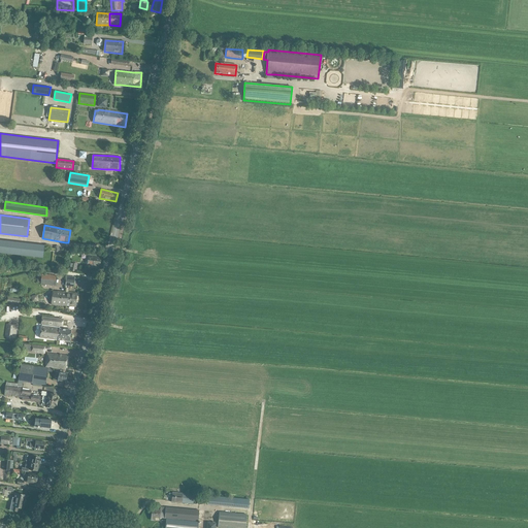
[(37,244),(36,258),(43,258),(44,245),(37,244)]
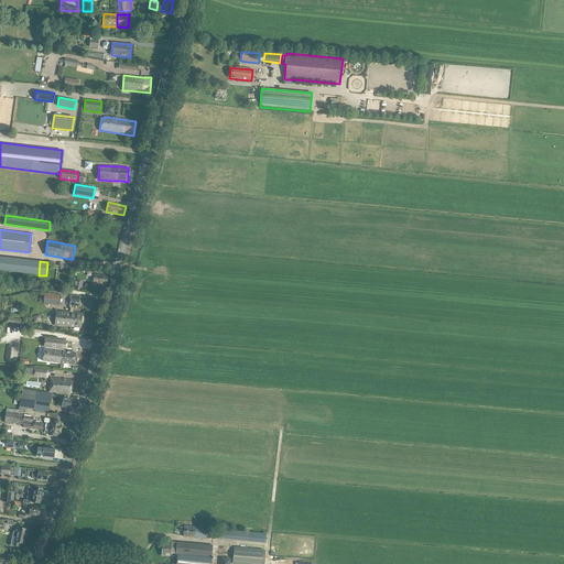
[(108,275),(95,273),(94,284),(99,285),(99,283),(107,284),(108,275)]
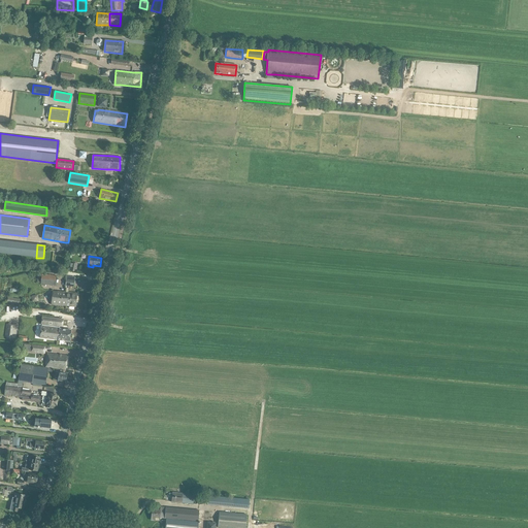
[(76,271),(77,264),(71,263),(70,268),(68,268),(68,270),(76,271)]
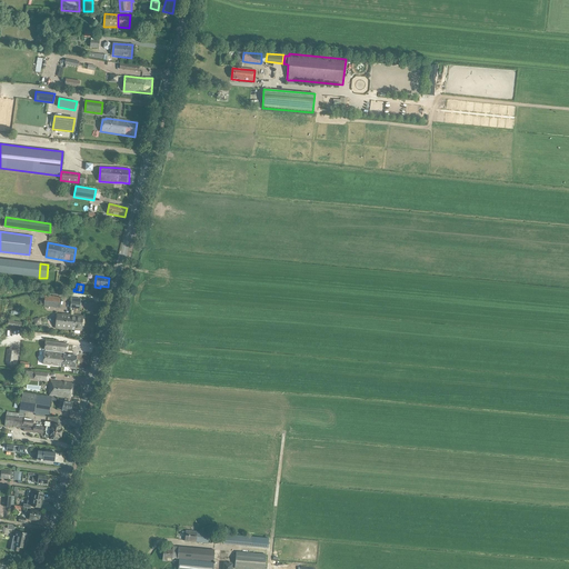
[(45,306),(43,306),(59,308),(60,298),(45,296),(45,298),(45,306)]
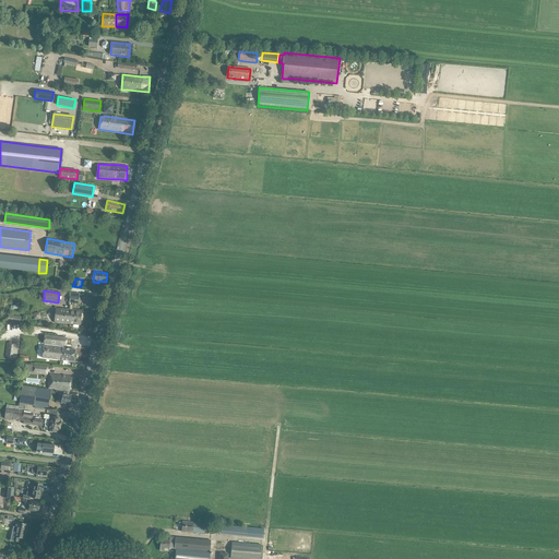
[(70,305),(70,310),(69,314),(71,314),(70,323),(80,324),(82,311),(72,310),(72,302),(78,304),(79,297),(70,296),(69,305),(70,305)]
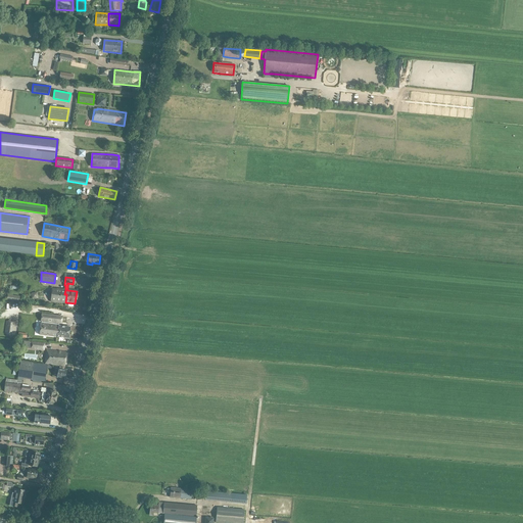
[(64,294),(65,290),(52,288),(51,301),(65,302),(66,294),(64,294)]
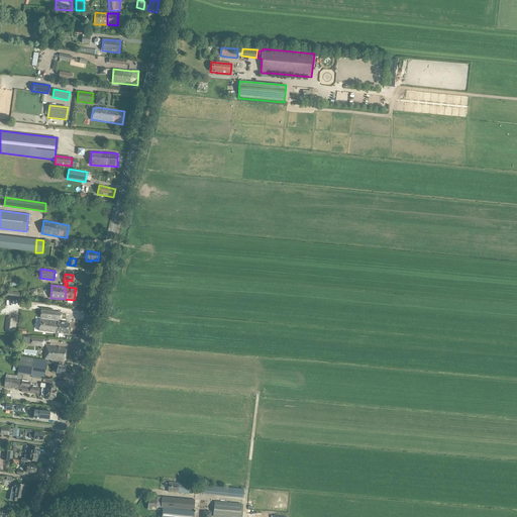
[(41,317),(40,320),(39,331),(57,333),(59,319),(55,319),(56,312),(41,310),(40,317),(41,317)]
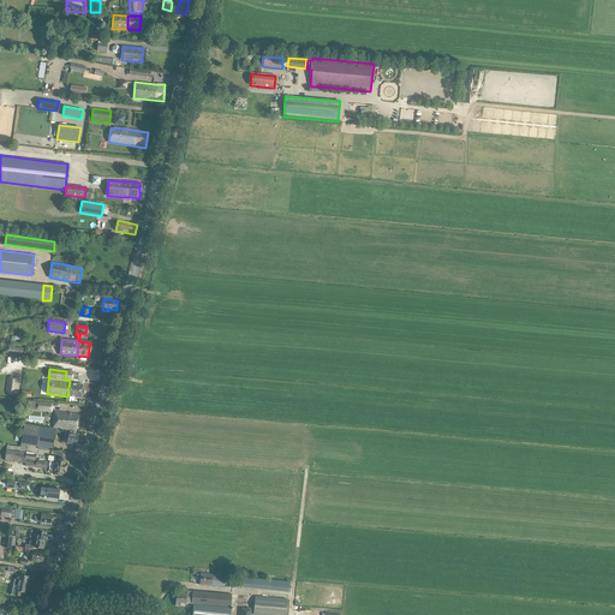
[(73,372),(66,371),(65,380),(70,380),(67,396),(82,398),(83,384),(71,383),(71,380),(72,381),(73,372)]
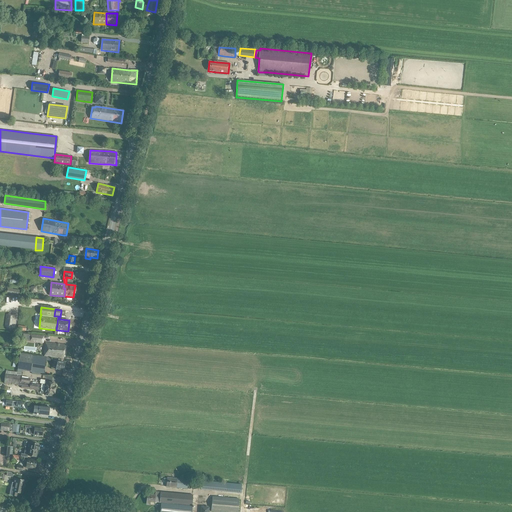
[(14,328),(16,315),(7,314),(5,327),(14,328)]
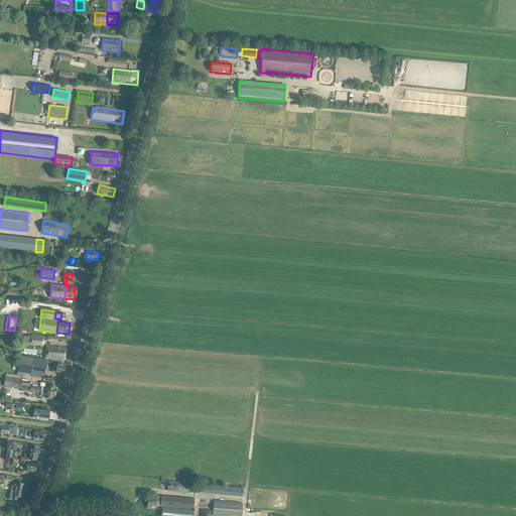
[(44,359),(65,362),(67,348),(46,346),(44,359)]
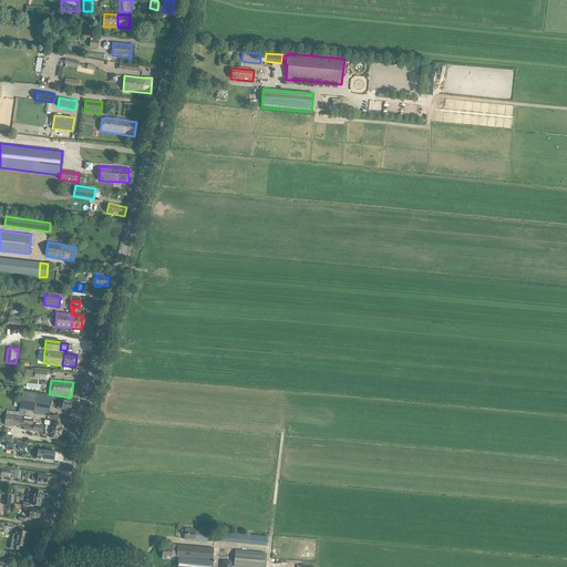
[(22,391),(19,410),(28,411),(34,412),(39,412),(44,413),(49,414),(49,413),(49,410),(51,397),(22,391)]
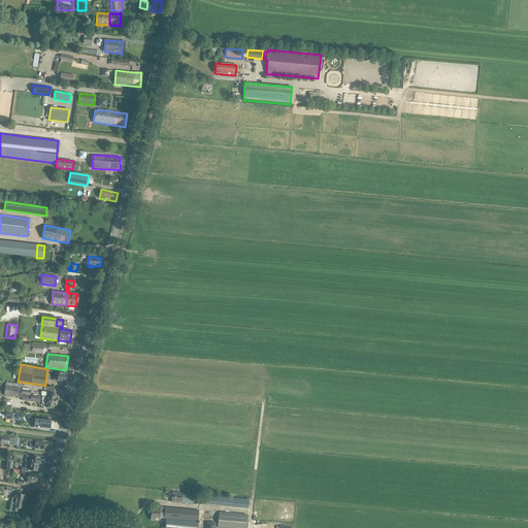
[(57,372),(55,378),(58,380),(58,381),(65,383),(65,382),(66,382),(67,380),(66,380),(66,377),(67,377),(68,375),(67,375),(67,374),(60,372),(57,372)]
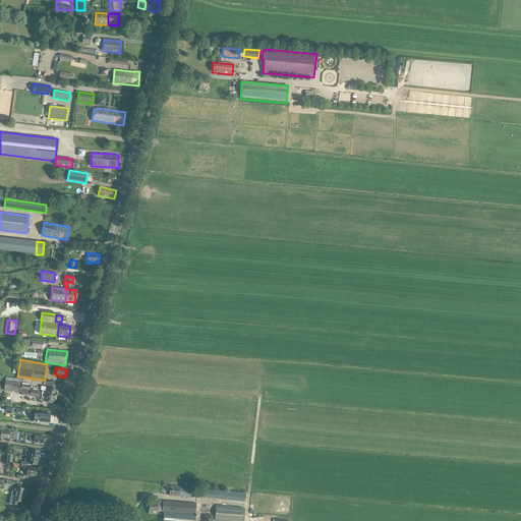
[(4,391),(20,392),(21,382),(5,380),(4,391)]
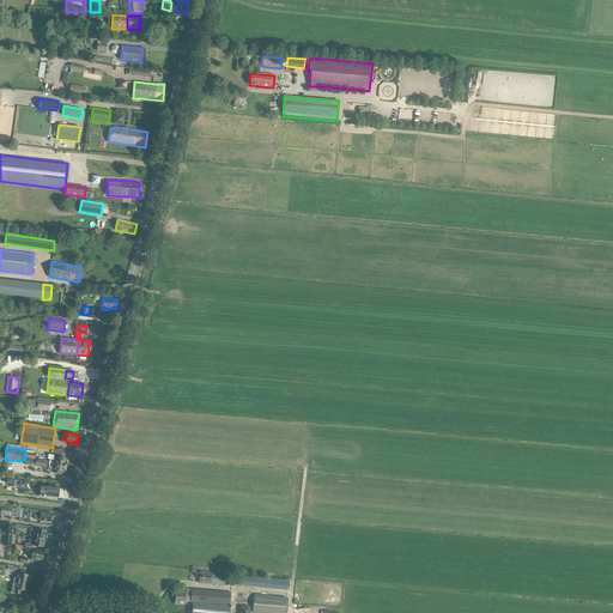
[(26,461),(25,462),(26,462),(36,462),(47,463),(47,461),(47,460),(36,459),(36,454),(25,451),(24,461),(26,461)]
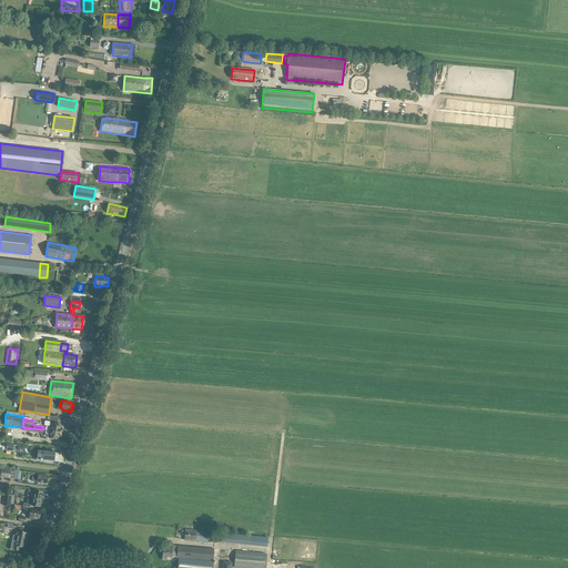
[(61,432),(49,430),(49,435),(47,434),(46,437),(59,439),(59,437),(61,437),(61,436),(62,434),(61,434),(61,432)]
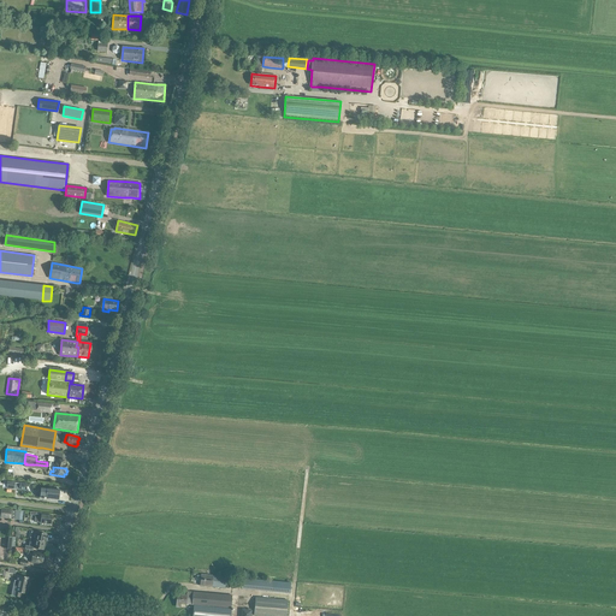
[(41,489),(41,498),(43,498),(43,499),(46,499),(46,498),(48,498),(48,499),(51,499),(52,499),(54,499),(59,499),(60,490),(57,490),(57,489),(49,487),(49,489),(41,489)]
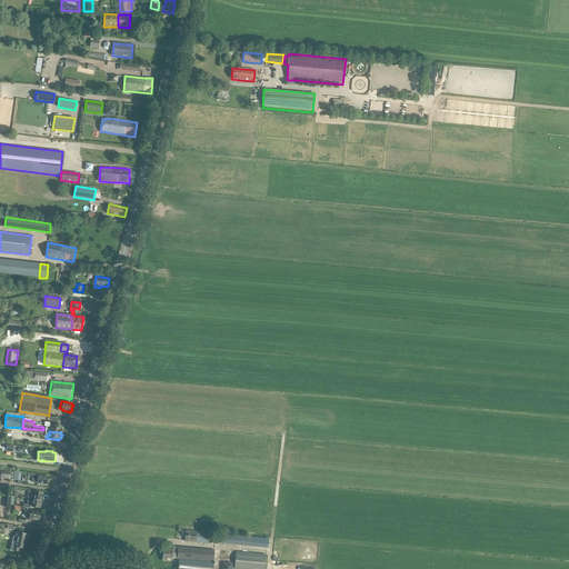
[(1,470),(0,479),(10,480),(10,479),(11,471),(11,470),(1,470)]
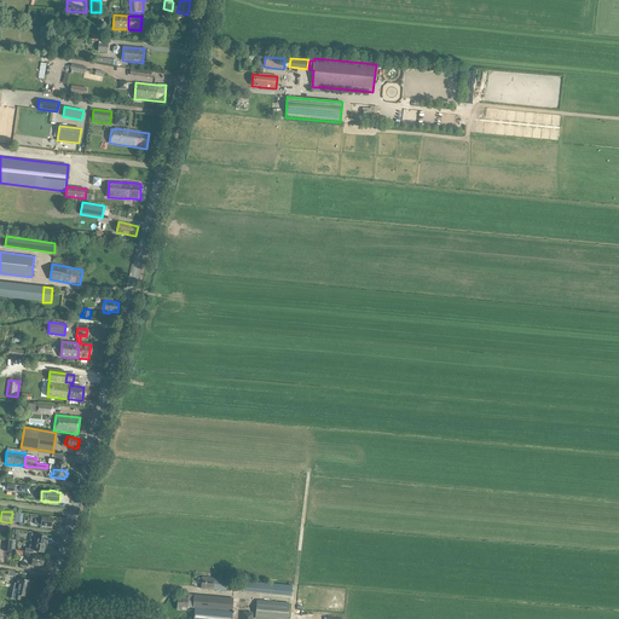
[(12,513),(11,521),(15,521),(15,522),(21,522),(21,513),(16,513),(16,514),(12,513)]
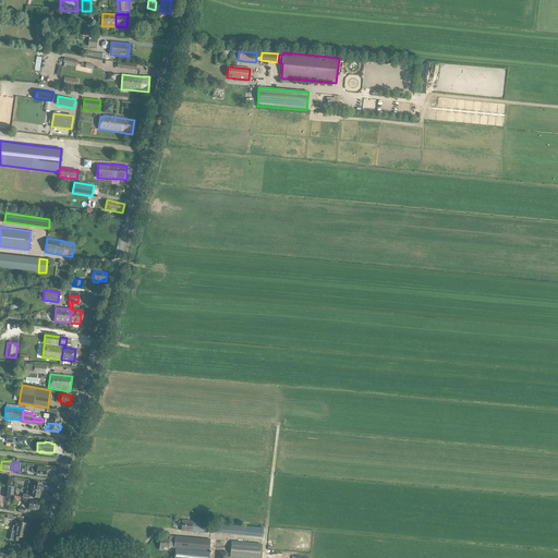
[(36,474),(36,476),(43,477),(43,474),(47,474),(48,468),(38,466),(32,465),(32,473),(36,474)]
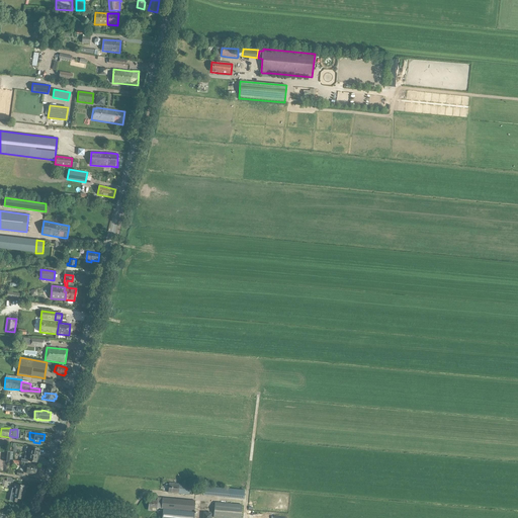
[(27,447),(25,453),(30,454),(37,456),(39,449),(31,448),(27,447)]
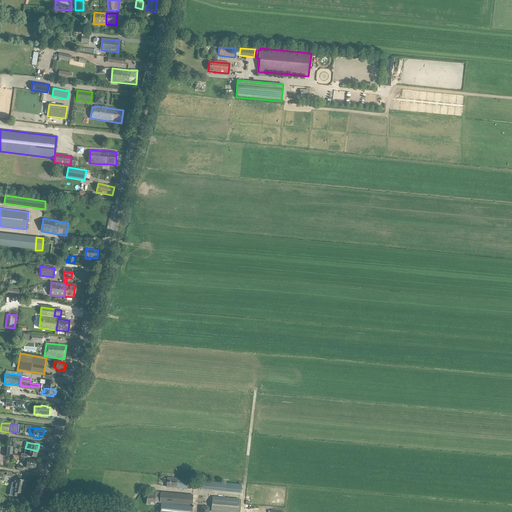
[(25,448),(24,454),(28,455),(36,457),(37,451),(30,449),(25,448)]
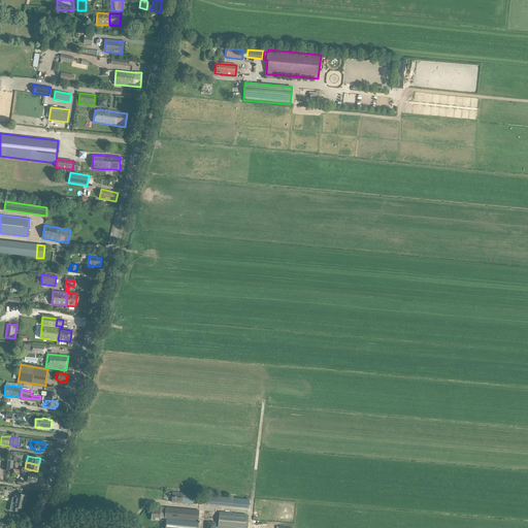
[(24,472),(24,477),(27,477),(26,482),(31,483),(31,482),(36,482),(37,474),(28,473),(25,472),(24,472)]
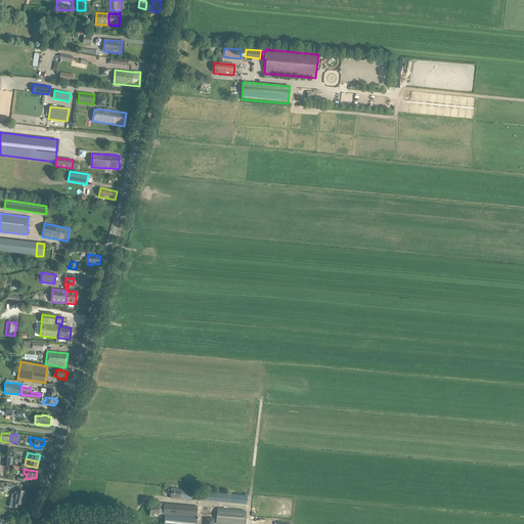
[(12,493),(10,507),(16,508),(17,505),(23,506),(26,491),(14,489),(13,493),(12,493)]
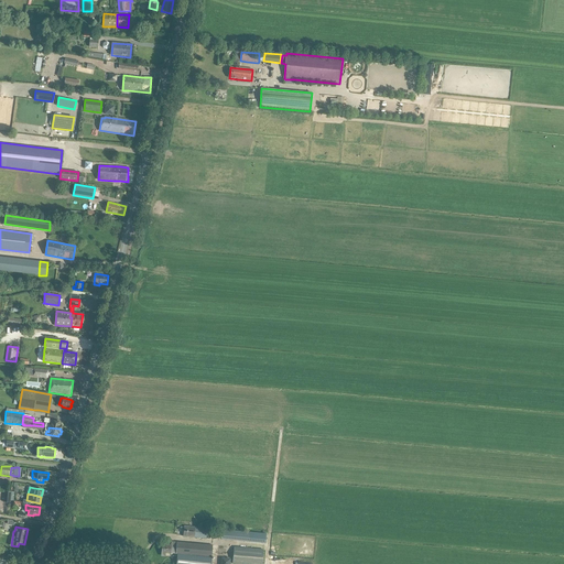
[(184,527),(184,528),(181,527),(184,531),(183,537),(206,538),(207,528),(184,527)]
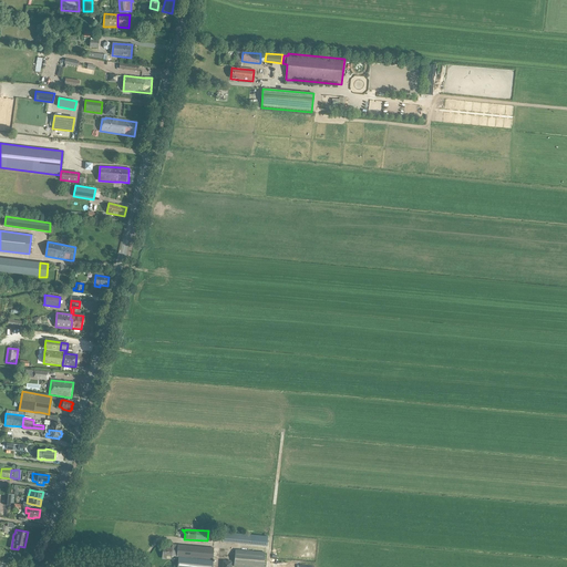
[(240,534),(240,544),(257,545),(258,535),(240,534)]
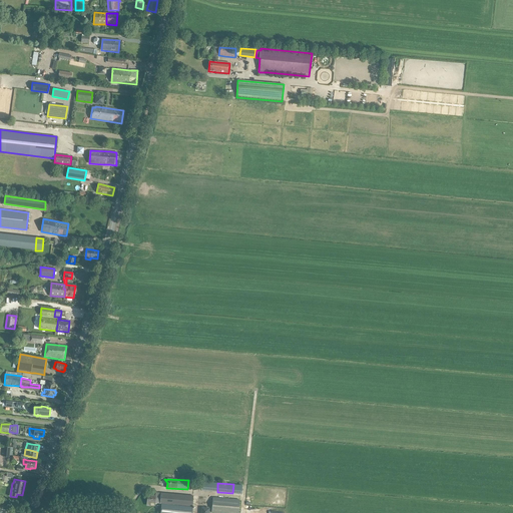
[(193,496),(160,493),(155,493),(155,496),(147,495),(146,505),(154,506),(154,503),(161,504),(161,509),(157,509),(157,512),(191,512),(192,506),(193,496)]
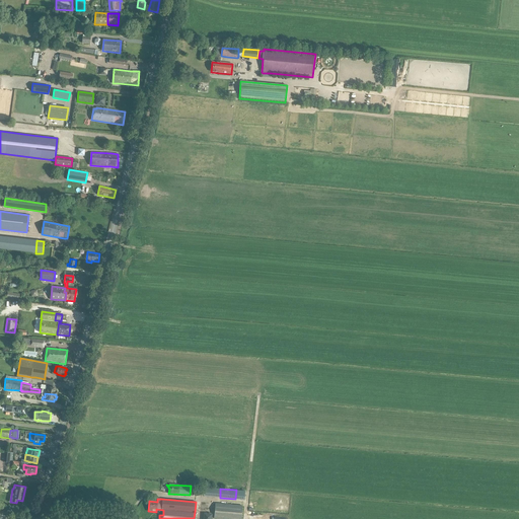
[(215,503),(214,518),(215,518),(241,518),(242,506),(215,503)]
